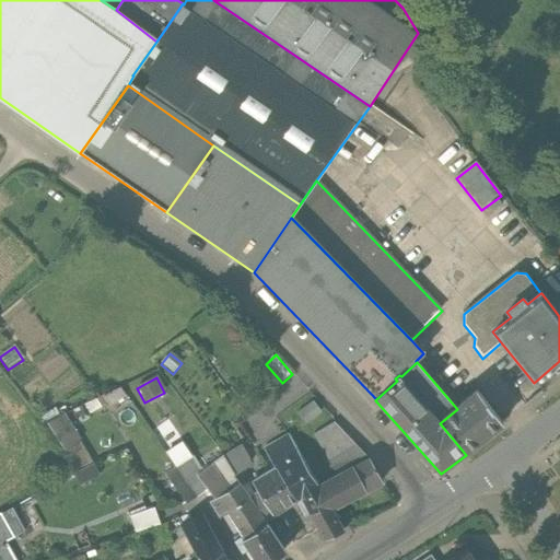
[(121,388),(84,406),(90,417),(127,398),(121,388)]
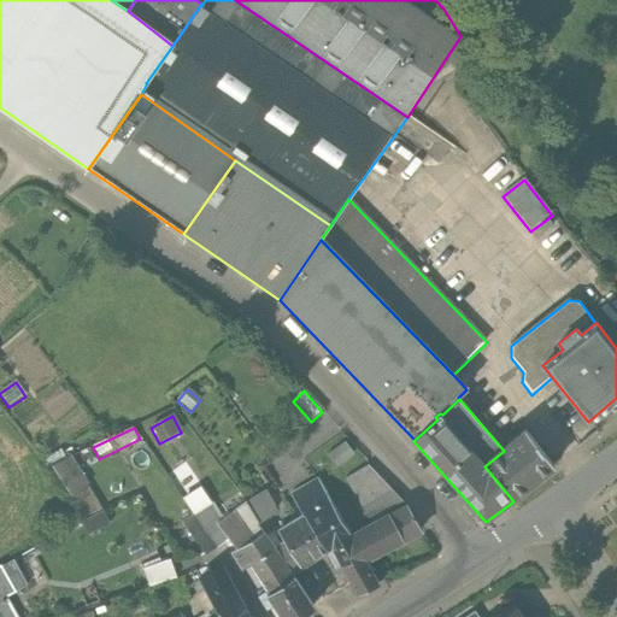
[(504,451),(485,466),(513,501),(554,468),(524,434),(504,451)]
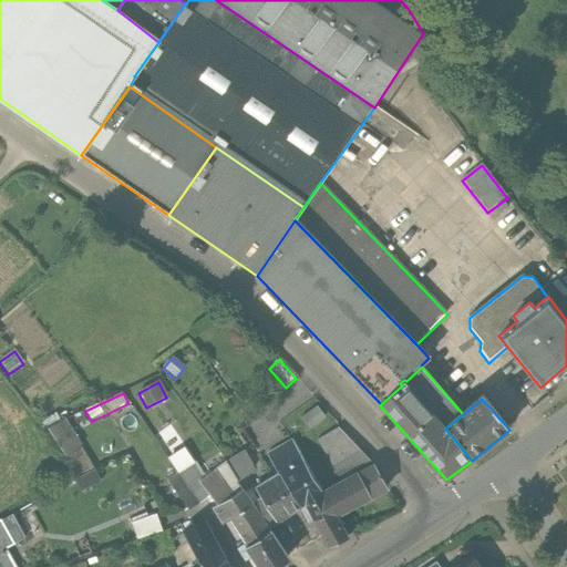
[(299,420),(307,432),(325,421),(317,409),(299,420)]
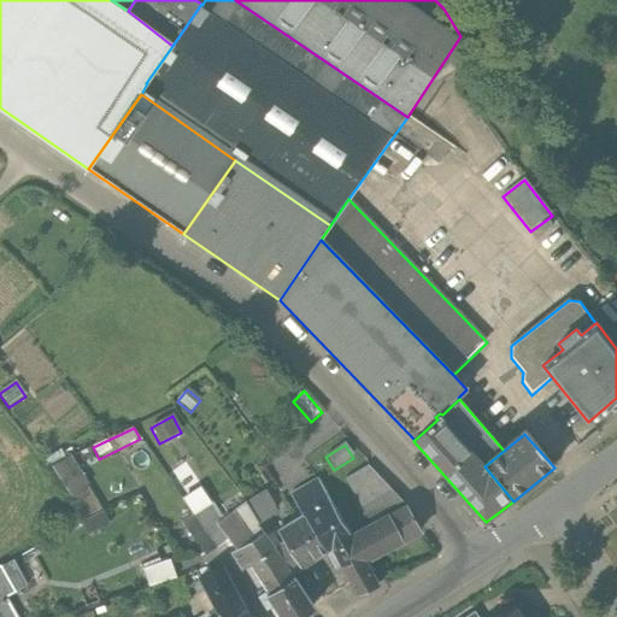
[(83,518),(101,510),(70,458),(47,469),(83,518)]
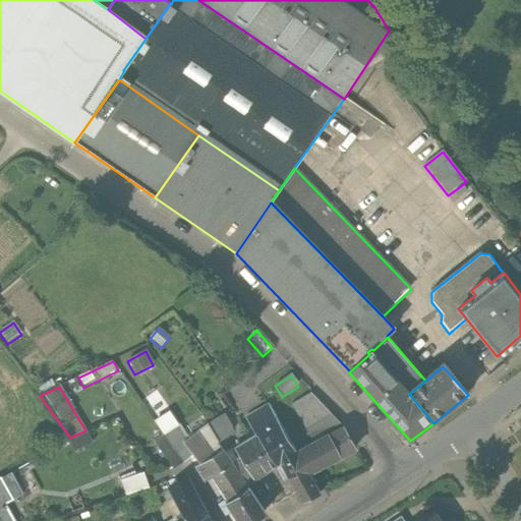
[(314,432),(320,441),(343,427),(311,394),(292,405),(309,436),(314,432)]
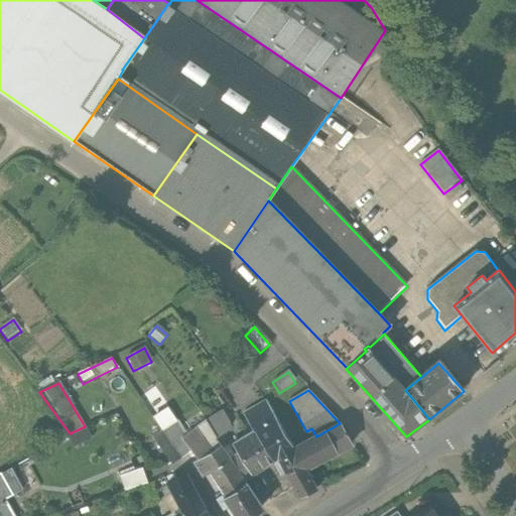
[(285,475),(285,476),(296,470),(295,468),(302,465),(294,449),(266,402),(245,415),(255,432),(273,463),(272,464),(276,470),(281,477),(285,475)]
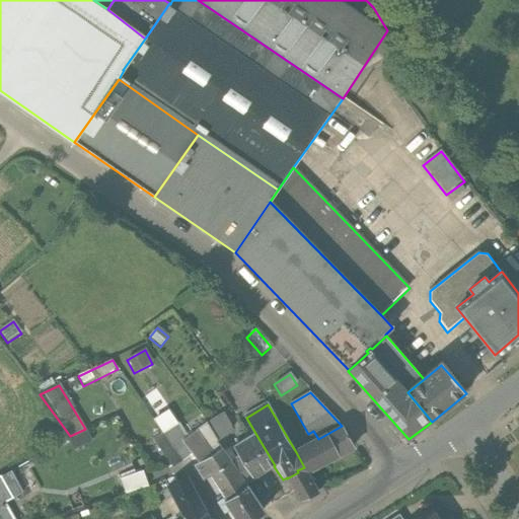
[(193,454),(199,463),(221,449),(218,442),(227,436),(231,428),(223,414),(207,423),(188,437),(170,412),(155,422),(162,433),(153,439),(172,467),(193,454)]
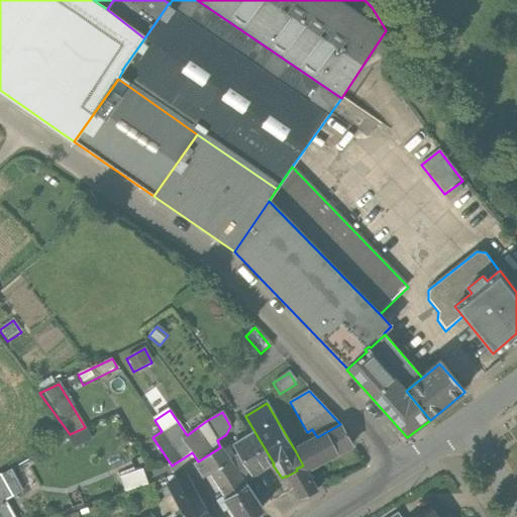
[(317,437),(295,450),(303,466),(306,472),(332,456),(352,445),(340,424),(317,437)]
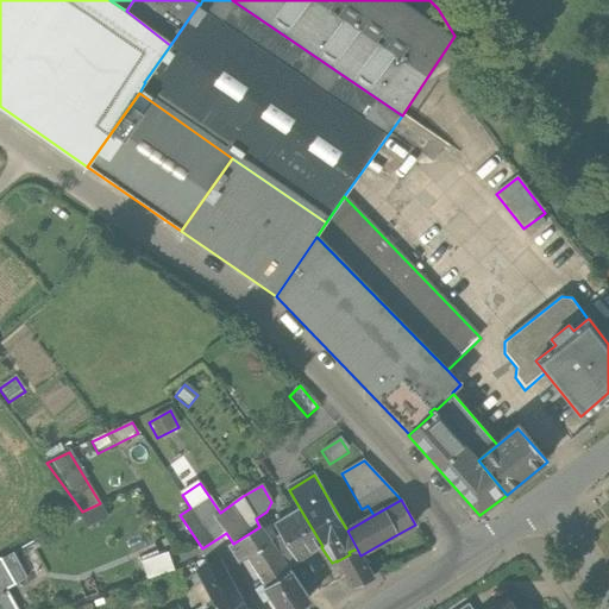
[(281,535),(270,544),(287,569),(321,547),(322,546),(301,510),(275,526),(281,535)]
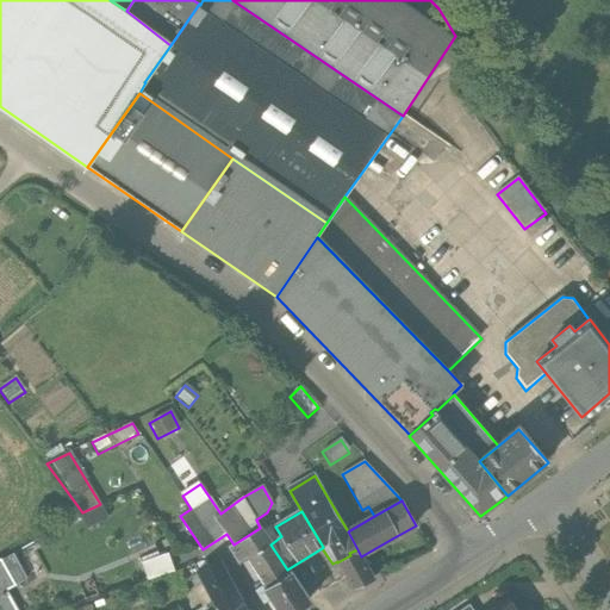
[(240,564),(249,558),(271,545),(260,528),(234,545),(230,547),(240,564)]
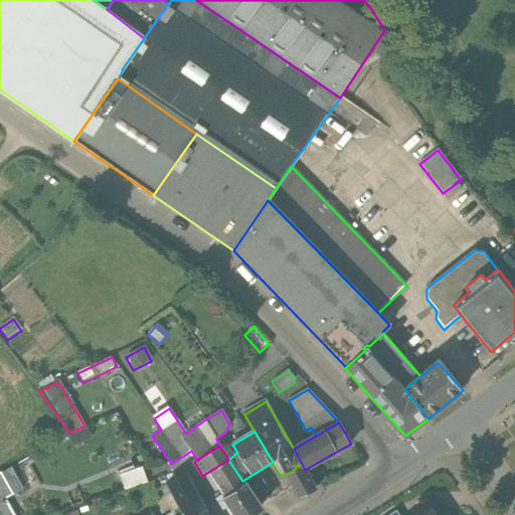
[(242,481),(228,460),(210,471),(224,496),(244,484),(242,481)]
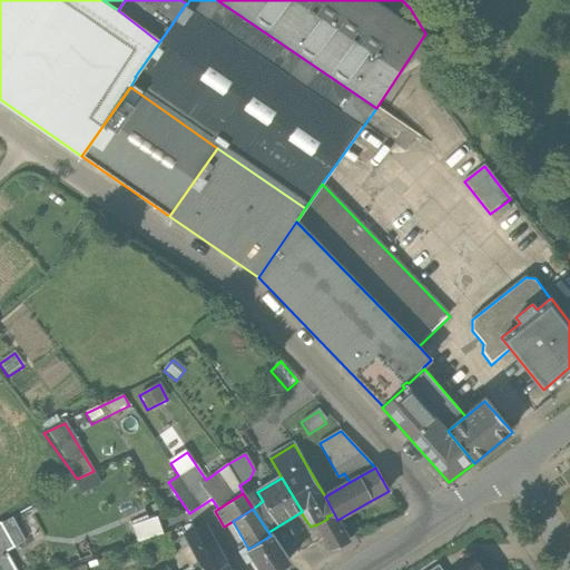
[(327,519),(315,526),(323,537),(324,536),(332,550),(350,541),(344,533),(337,520),(334,513),(326,517),(327,519)]
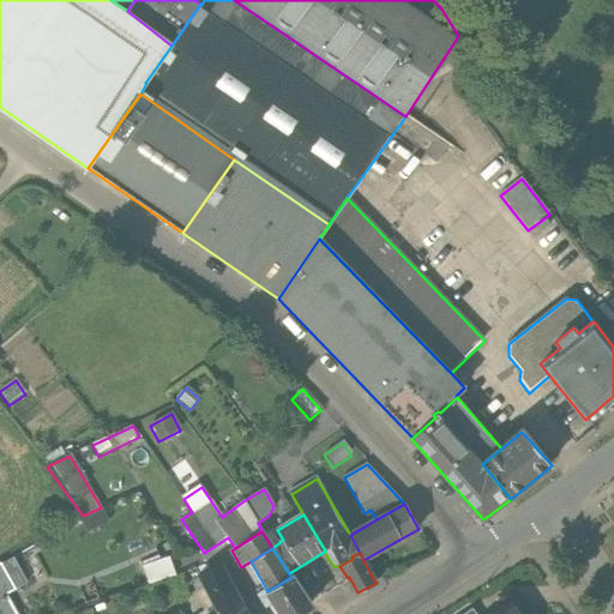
[(175,576),(169,559),(144,567),(149,584),(175,576)]
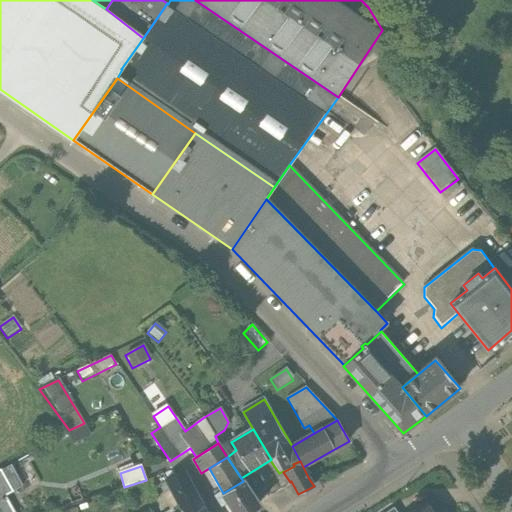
[(0,511),(12,511),(4,497),(22,487),(13,470),(0,476),(0,511)]
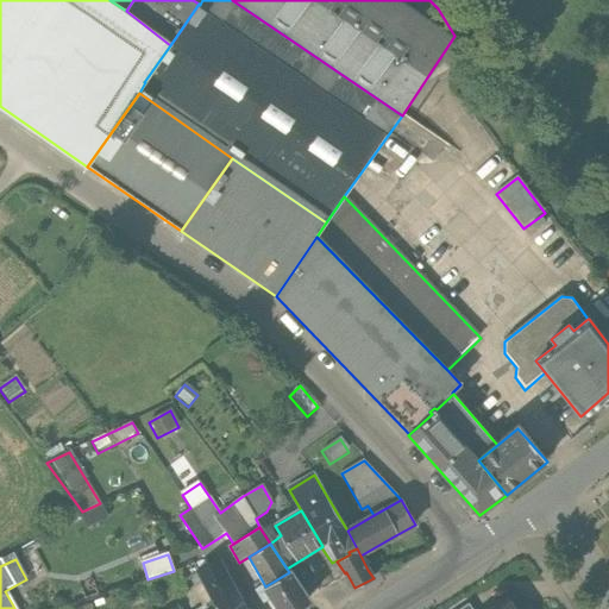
[(196,573),(215,608),(230,608),(242,603),(238,598),(220,563),(196,573)]
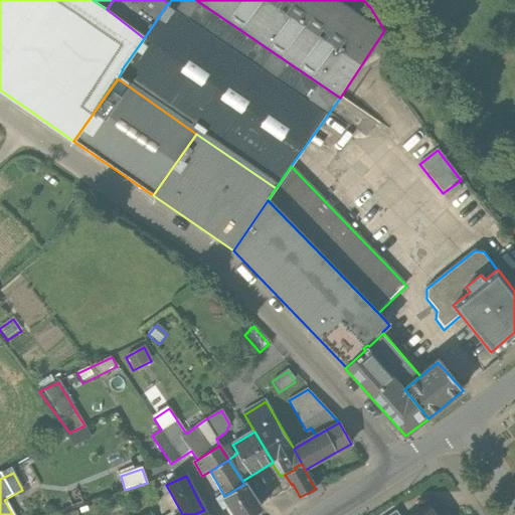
[(244,484),(224,496),(222,497),(234,514),(249,514),(262,508),(244,484)]
